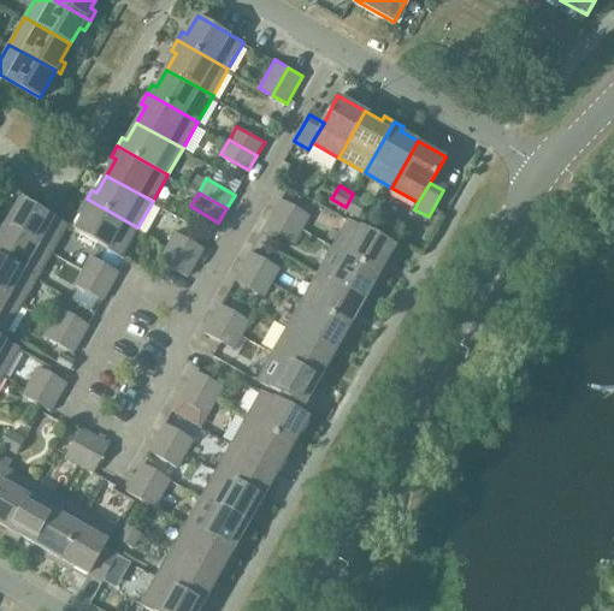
[(353,194),(346,207),(359,215),(367,201),(353,194)]
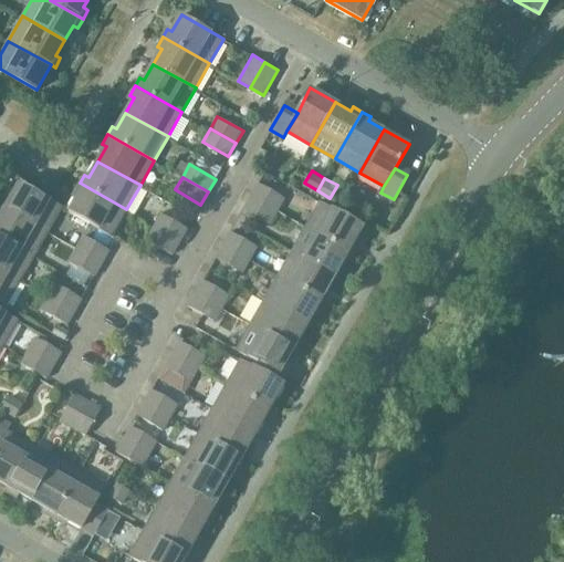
[(6,206),(49,230),(62,206),(20,181),(6,206)]
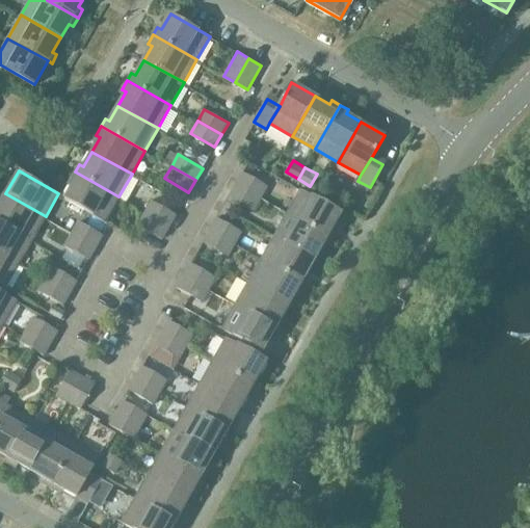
[(118,196),(75,172),(70,181),(74,183),(65,198),(106,220),(118,196)]
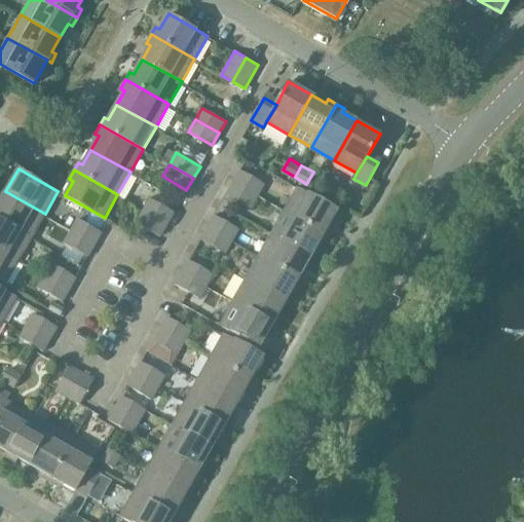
[(241,170),(234,181),(258,194),(265,183),(241,170)]
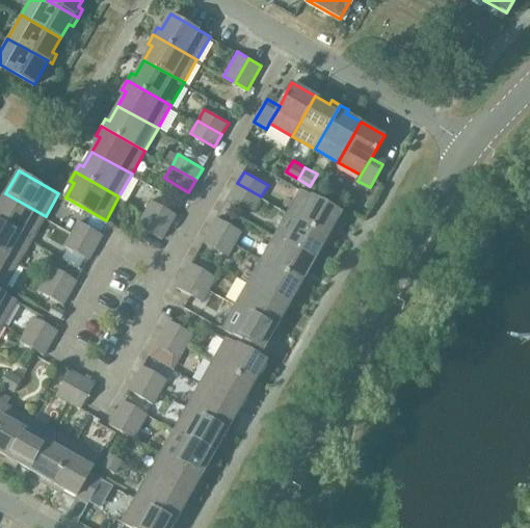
[(261,196),(237,183),(230,195),(255,209),(261,196)]
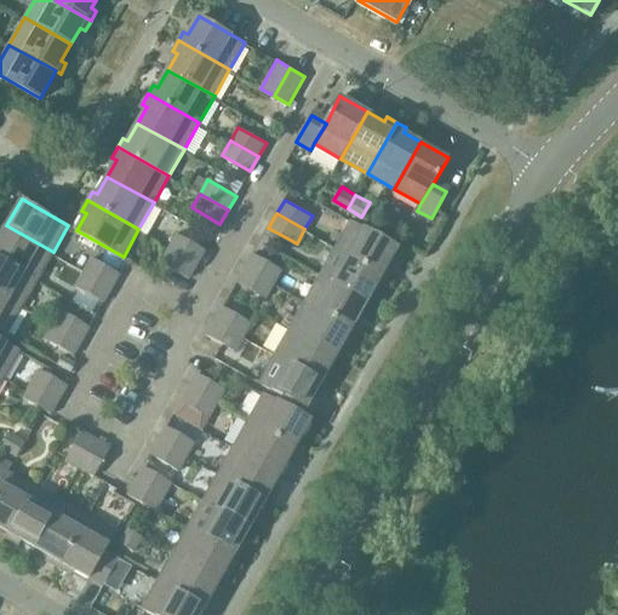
[(352,219),(336,247),(388,276),(393,266),(388,264),(399,246),(352,219)]
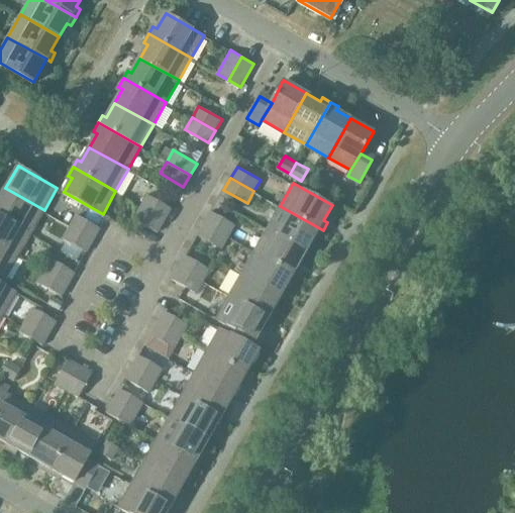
[(5,188),(1,186),(0,188),(0,196),(1,197),(0,197),(0,214),(31,232),(44,210),(5,188)]
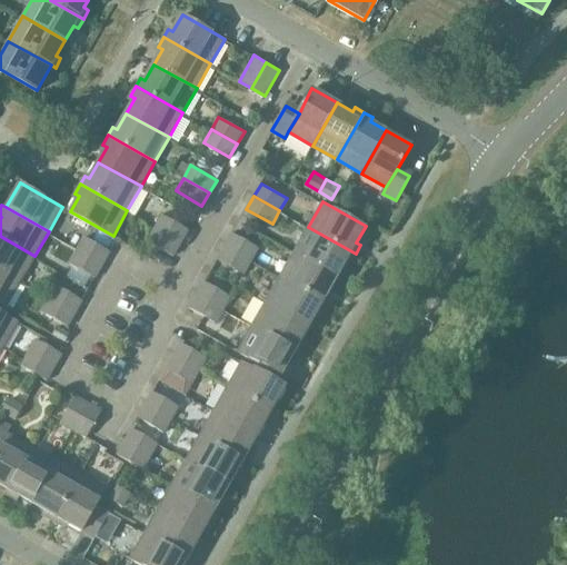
[(162,214),(156,227),(181,241),(189,228),(162,214)]
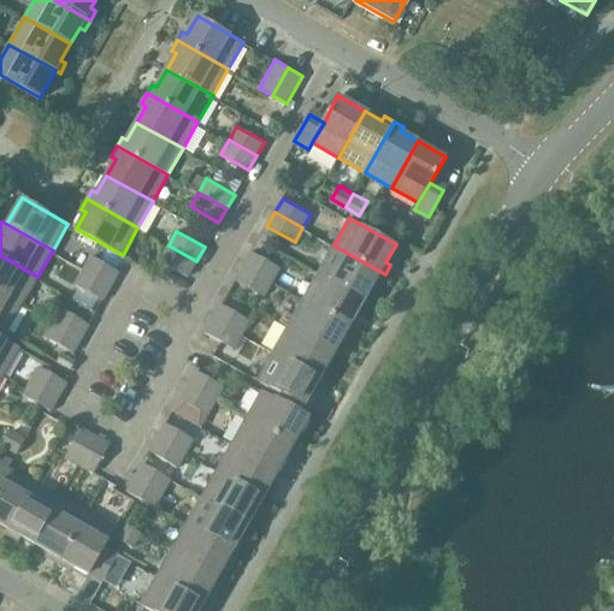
[(196,261),(169,245),(160,259),(189,274),(196,261)]
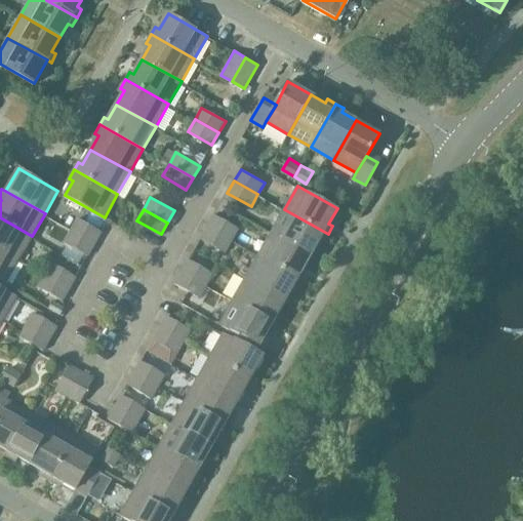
[(272,232),(311,254),(319,240),(323,242),(328,234),(284,209),(272,232)]
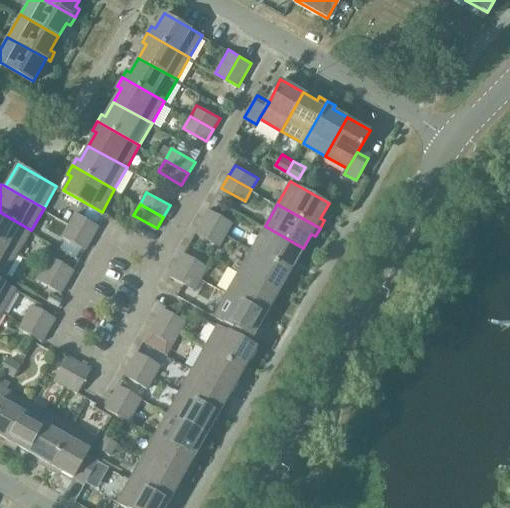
[(210,209),(203,220),(226,233),(233,222),(210,209)]
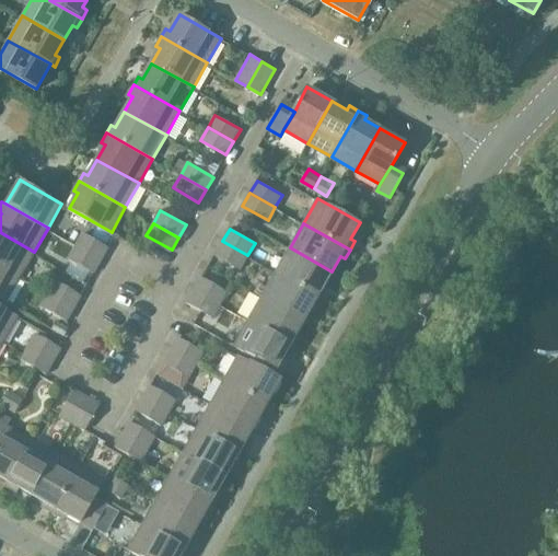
[(0,264),(20,276),(34,252),(0,232),(0,264)]
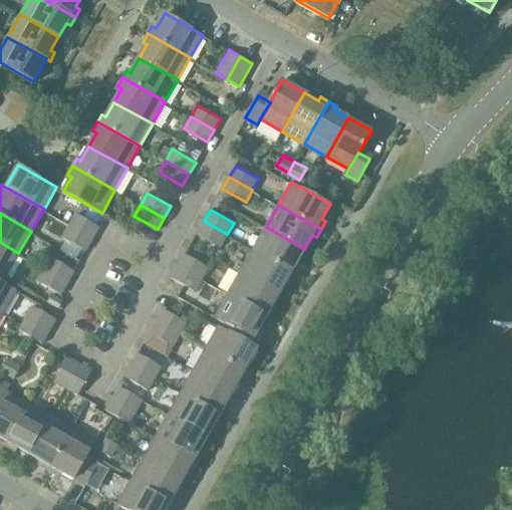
[(76,213),(70,224),(93,237),(99,226),(76,213)]
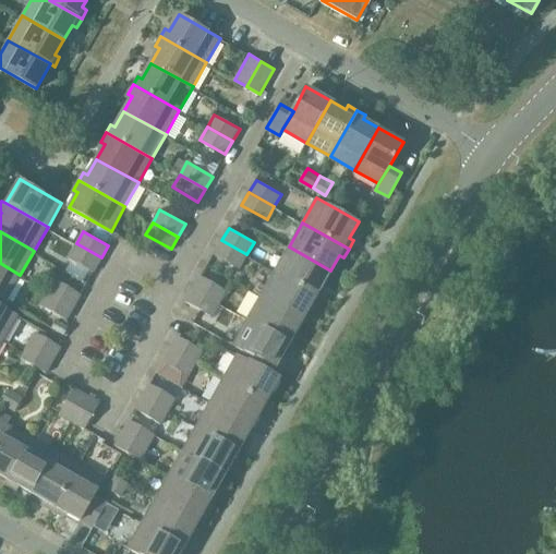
[(246,254),(221,240),(214,253),(240,267),(246,254)]
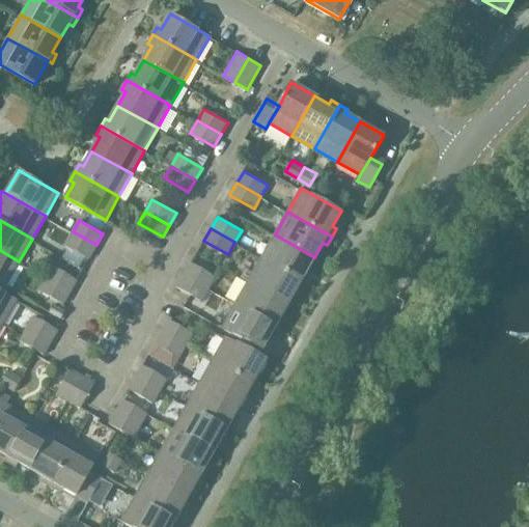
[(96,245),(73,231),(65,244),(89,257),(96,245)]
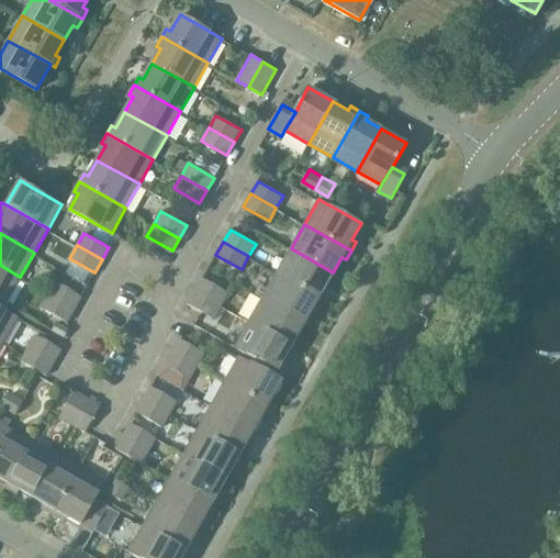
[(333,272),(291,248),(277,272),(324,299),(328,290),(324,288),(333,272)]
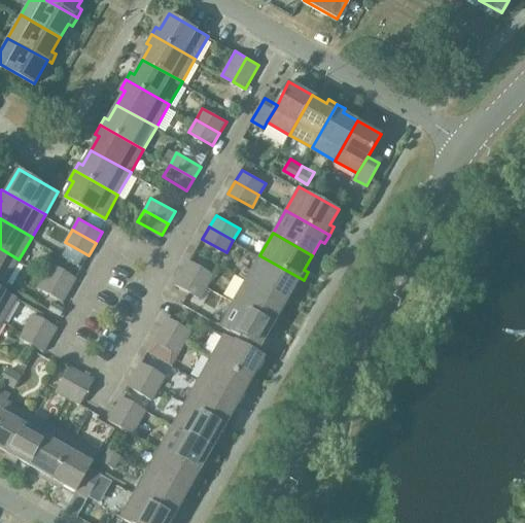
[(19,259),(0,248),(0,280),(5,283),(19,259)]
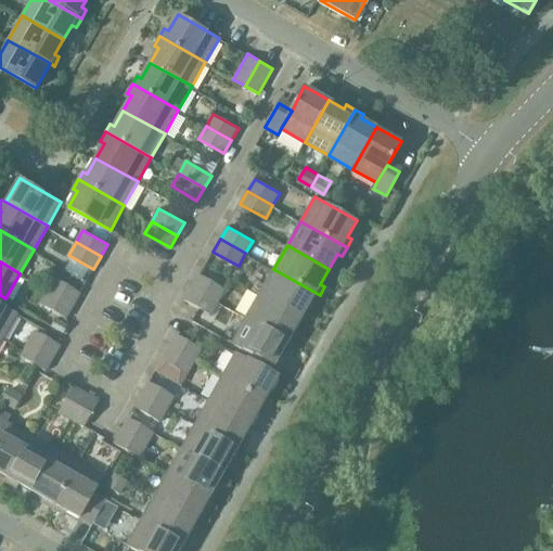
[(320,295),(273,269),(260,293),(301,317),(310,302),(314,304),(320,295)]
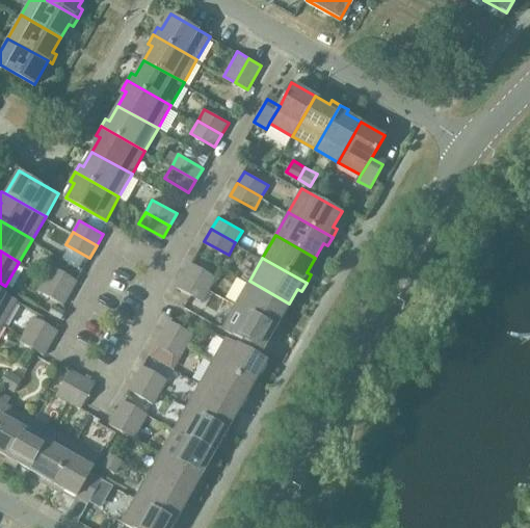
[(192,262),(185,274),(209,288),(216,275),(192,262)]
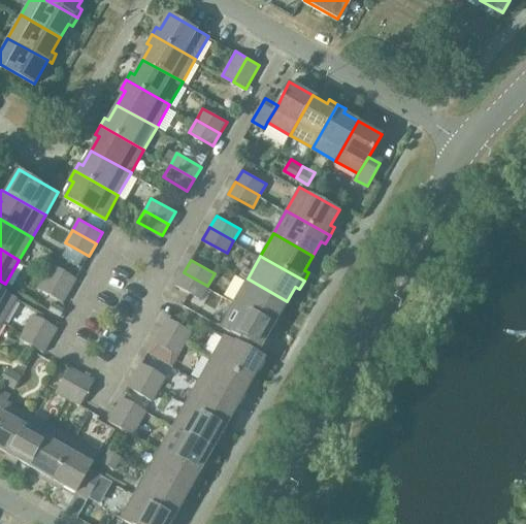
[(53,263),(46,275),(70,289),(76,277),(53,263)]
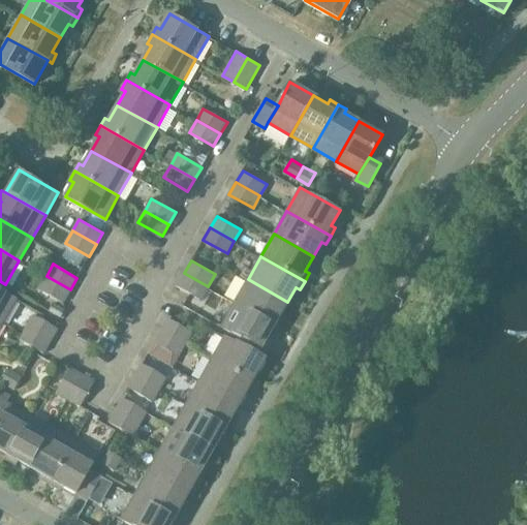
[(208,286),(184,273),(178,284),(202,299),(208,286)]
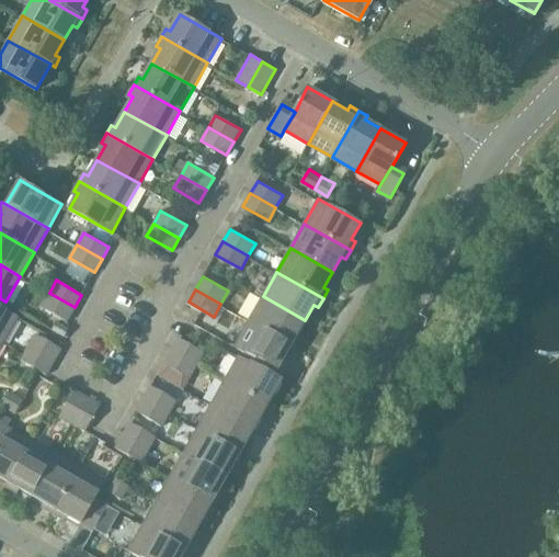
[(75,307),(49,293),(42,305),(67,320),(75,307)]
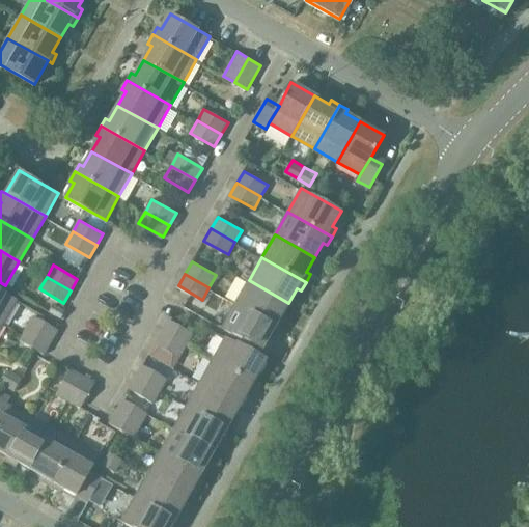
[(280,317),(288,303),(249,280),(235,303),(280,328),(284,320),(280,317)]
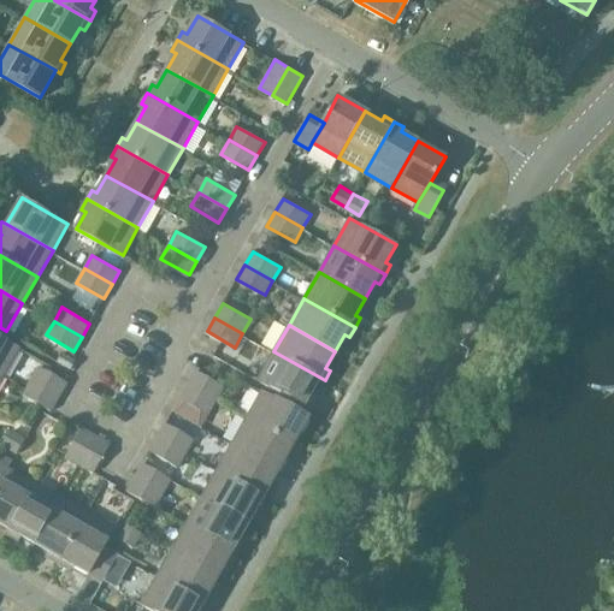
[(21,346),(0,334),(0,371),(5,374),(21,346)]
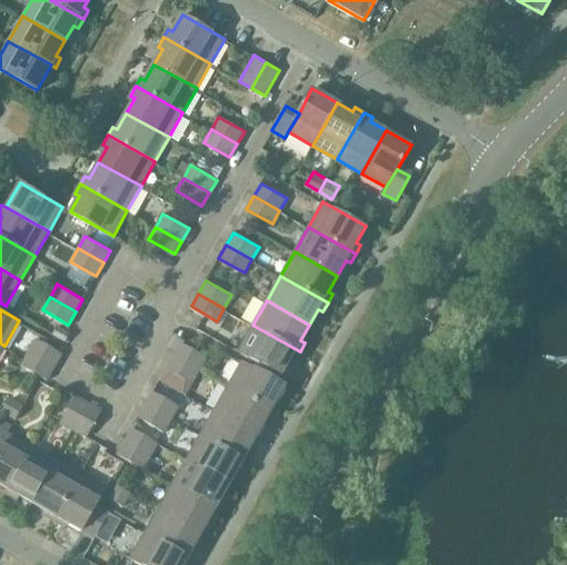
[(53,333),(67,340),(71,333),(58,325),(53,333)]
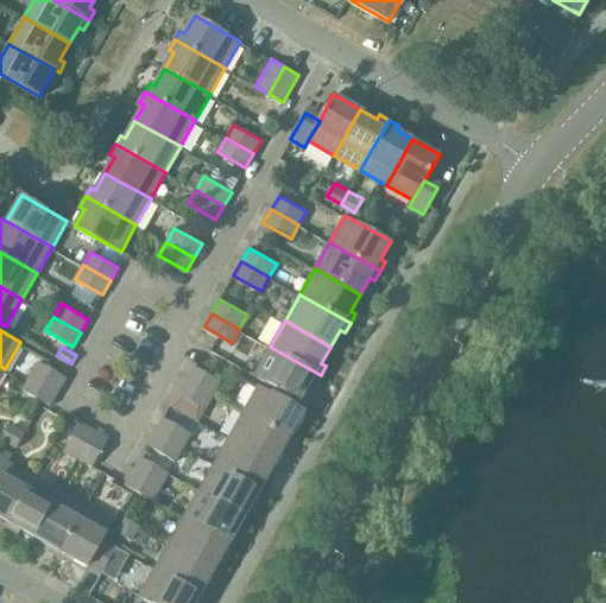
[(321,375),(270,347),(254,374),(301,400),(310,382),(315,385),(321,375)]
